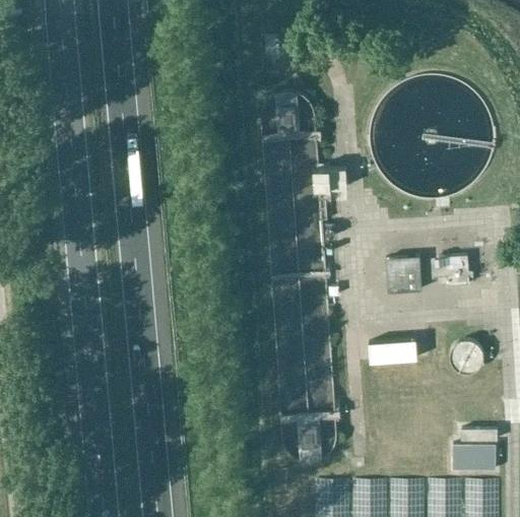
[(388,259),(392,291),(424,287),(420,256),(388,259)]
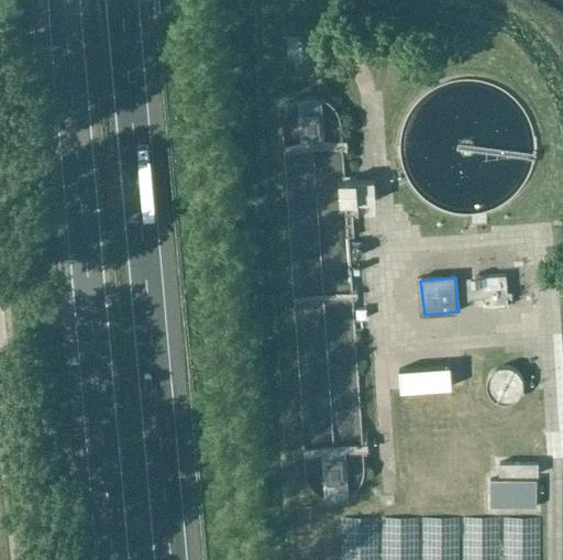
[(506,277),(466,280),(468,299),(483,298),(484,310),(508,309),(506,277)]
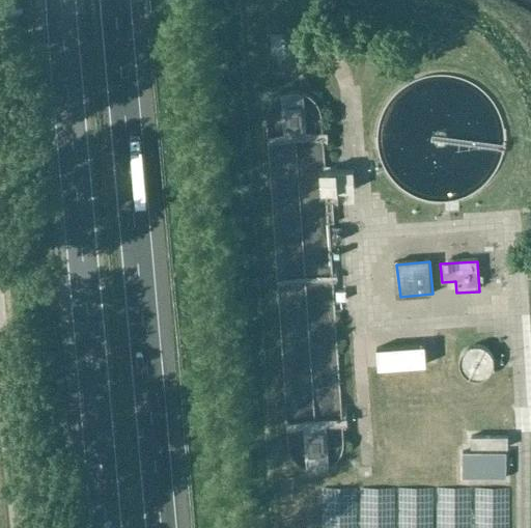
[(482,368),(475,343),(445,352),(452,377),(482,368)]
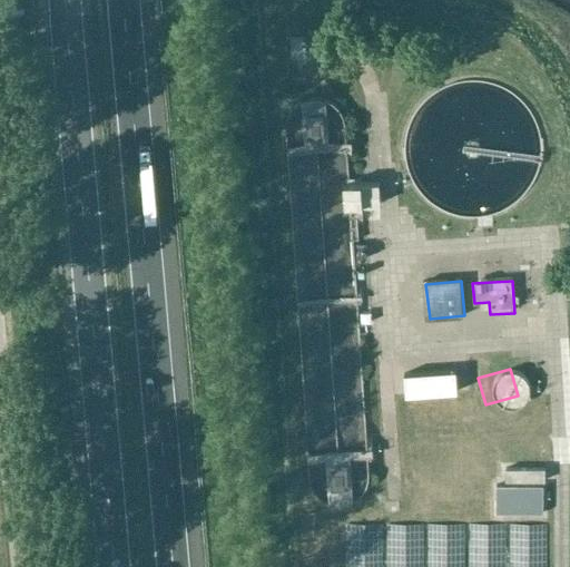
[(455,373),(403,377),(404,399),(458,394),(455,373)]
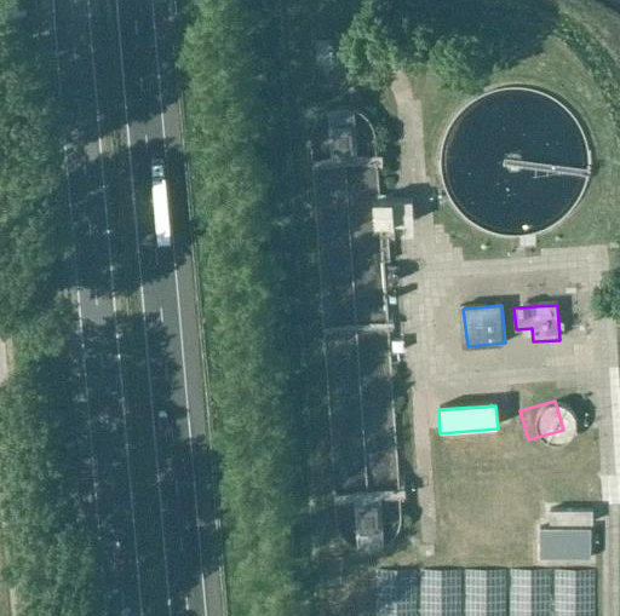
[(592,513),(551,512),(551,527),(592,527),(592,513)]
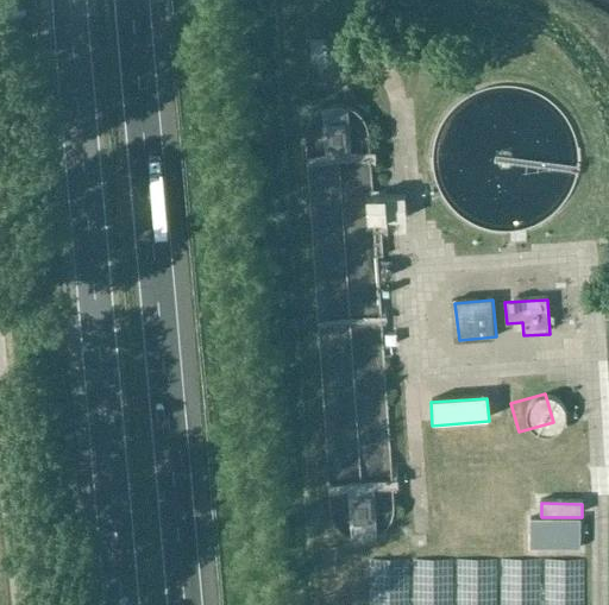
[(579,522),(529,522),(529,550),(579,550),(579,522)]
